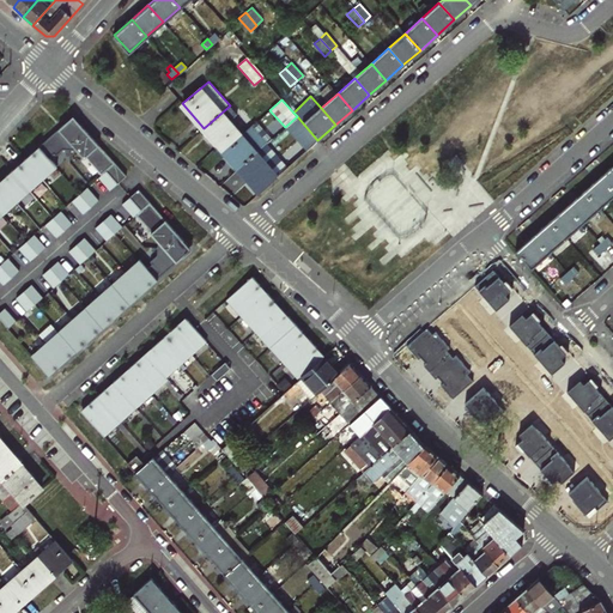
[(243,137),(241,134),(222,113),(204,128),(218,144),(228,137),(234,144),(243,137)]
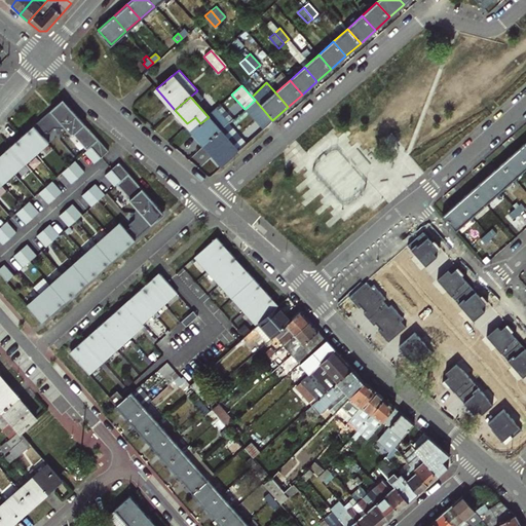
[(41,136),(43,136),(46,133),(48,134),(54,128),(68,129),(73,136),(74,136),(87,150),(85,152),(96,163),(109,151),(63,100),(33,126),(41,136)]
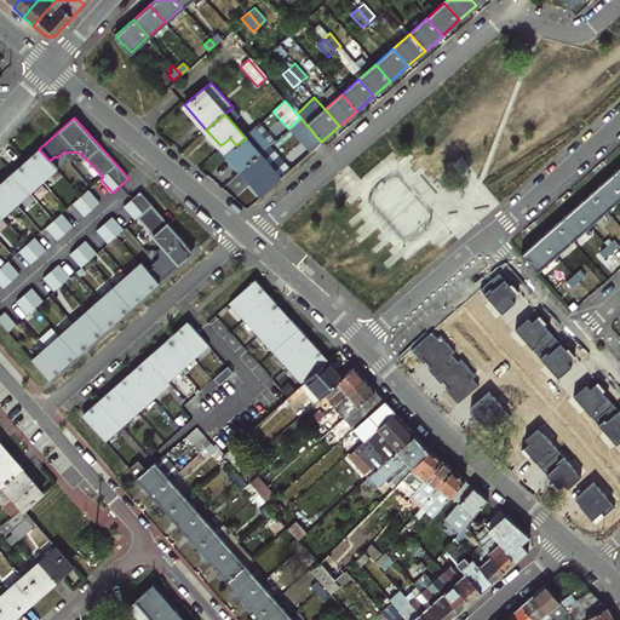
[(313,150),(321,142),(300,118),(288,128),(310,153),(313,150)]
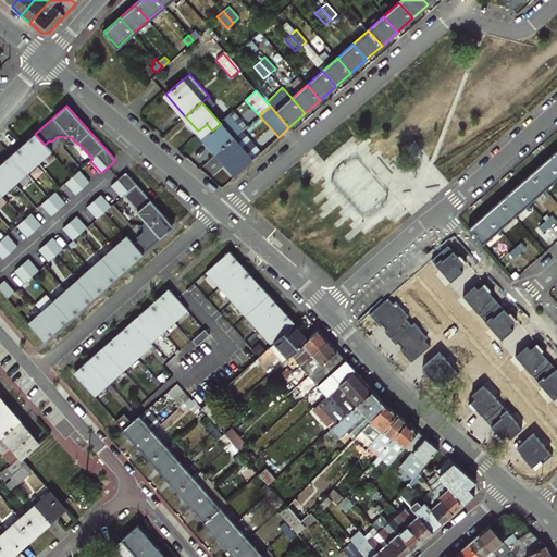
[(198,131),(215,151),(242,130),(229,114),(219,122),(221,124),(212,131),(207,124),(198,131)]
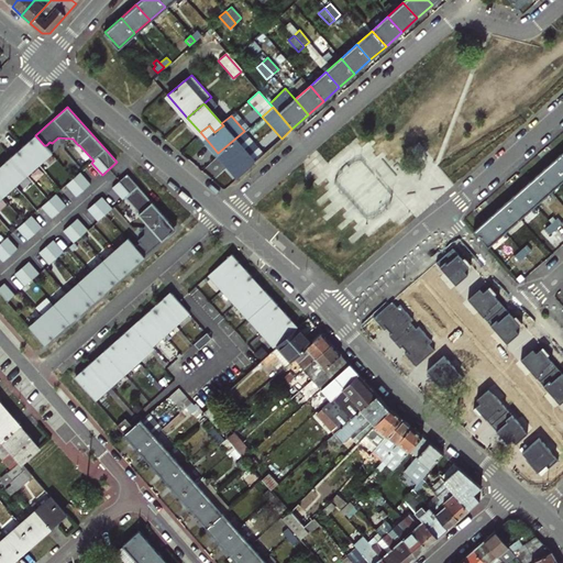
[(239,176),(264,154),(244,131),(218,153),(239,176)]
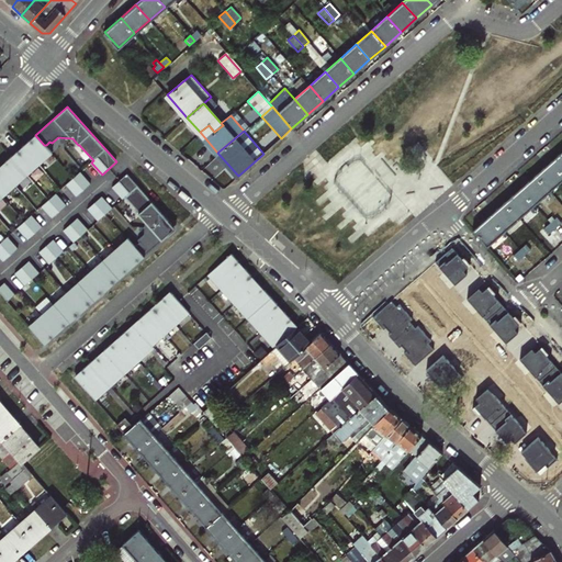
[(35,135),(0,166),(0,200),(53,154),(46,145),(44,145),(35,135)]
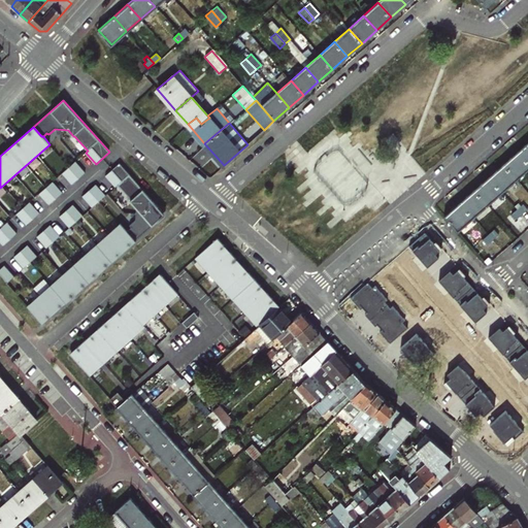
[(527,142),(518,152),(527,164),(527,142)]
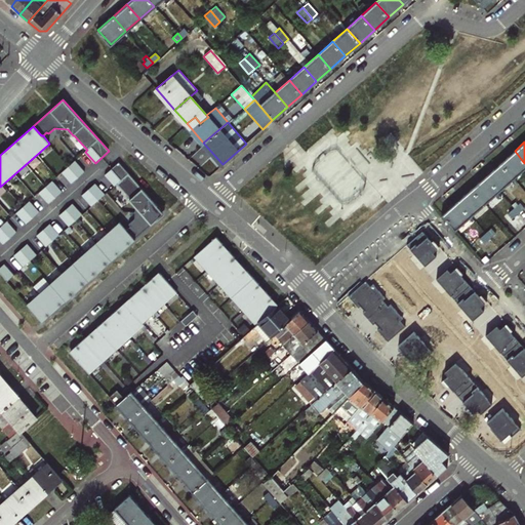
[(500,164),(513,177),(524,166),(524,163),(515,151),(500,164)]
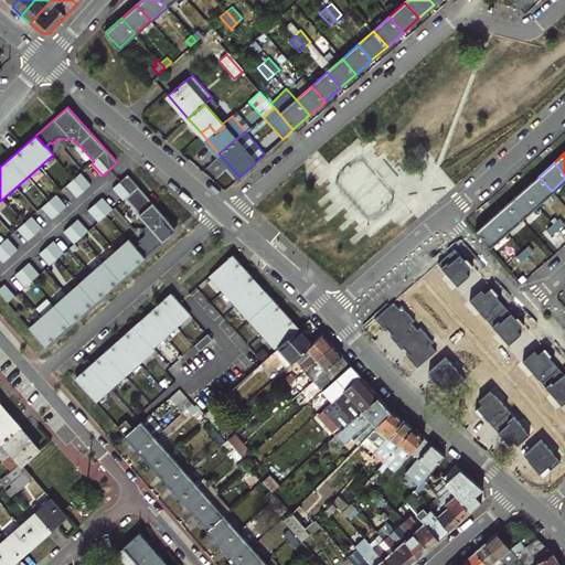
[(66,185),(77,198),(92,185),(81,173),(66,185)]
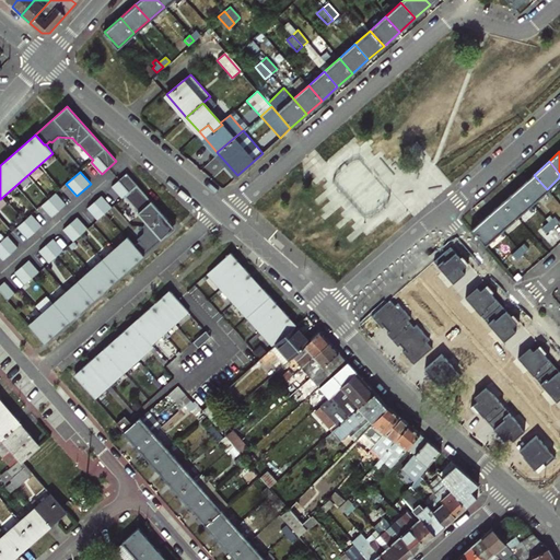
[(139,242),(135,245),(135,247),(143,256),(175,228),(127,174),(112,186),(123,198),(125,196),(139,212),(138,213),(144,220),(144,234),(139,242)]
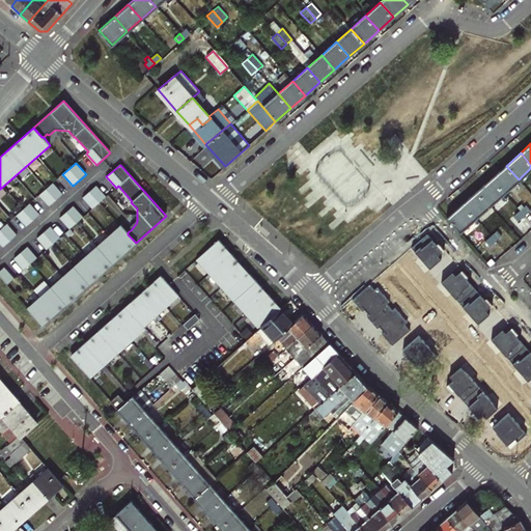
[(504,193),(519,179),(506,166),(492,178),(504,193)]
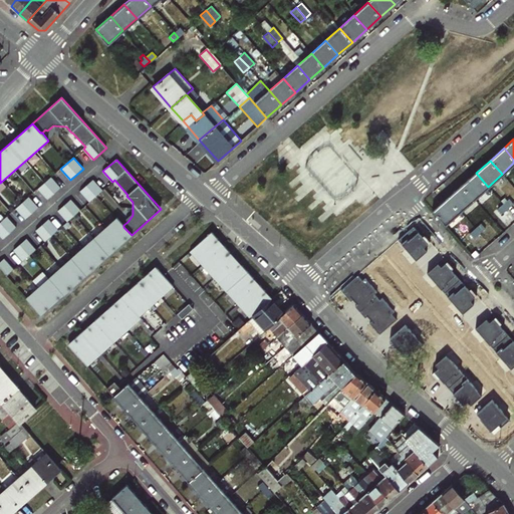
[(461,186),(473,200),(488,187),(476,173),(461,186)]
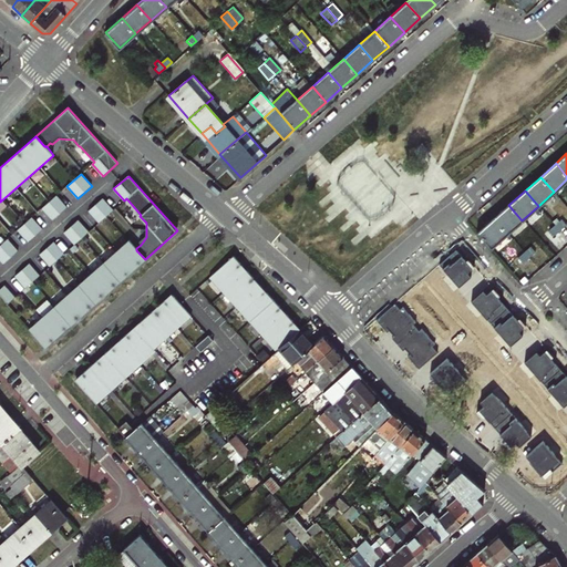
[(42,208),(53,220),(68,207),(57,195),(42,208)]
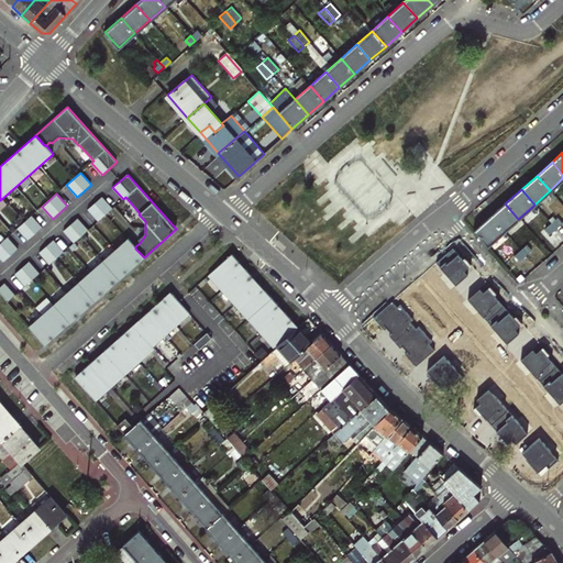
[(88,209),(99,221),(112,209),(102,197),(88,209)]
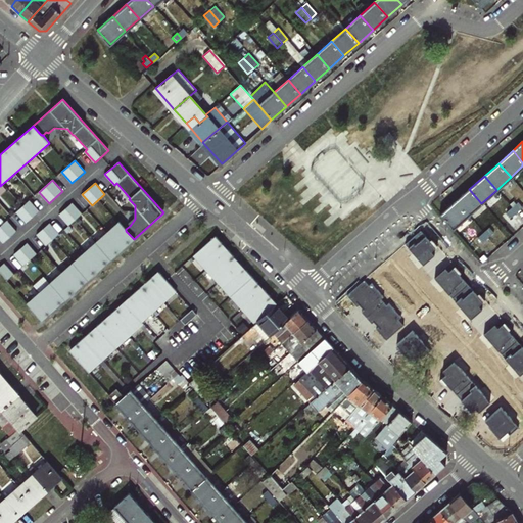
[(467,216),(481,203),(469,189),(455,201),(467,216)]
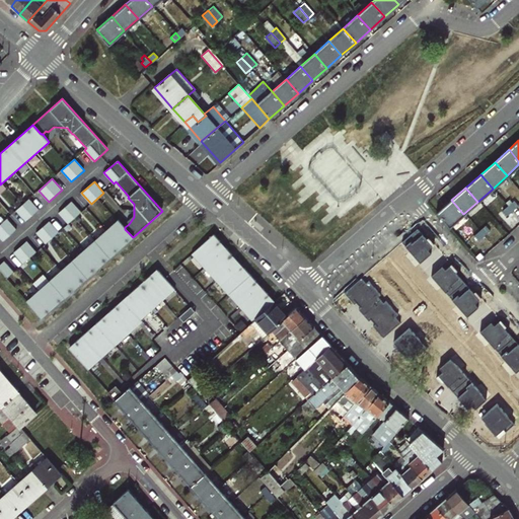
[(16,210),(26,221),(40,210),(29,199),(16,210)]
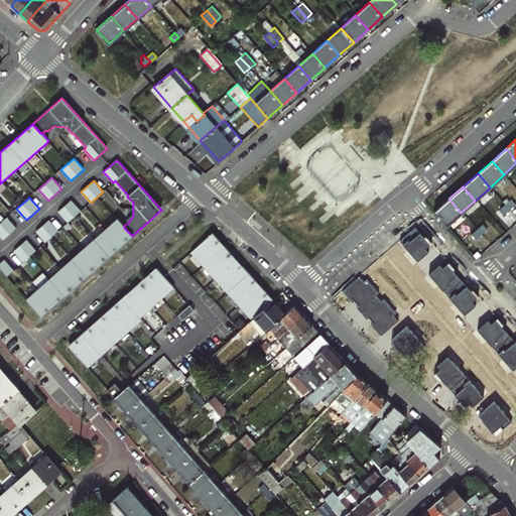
[(446,226),(461,213),(448,199),(434,212),(446,226)]
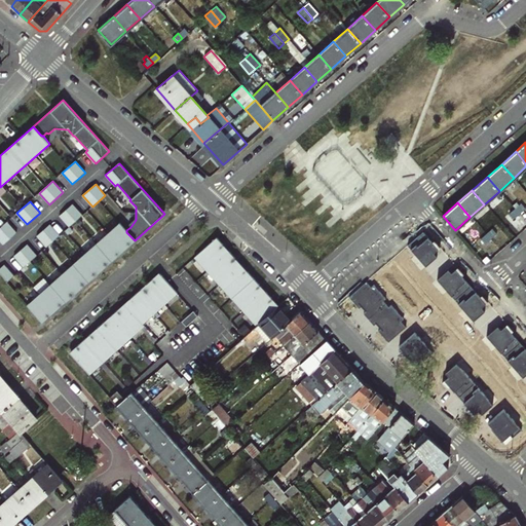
[(515,209),(519,214),(525,208),(521,203),(515,209)]
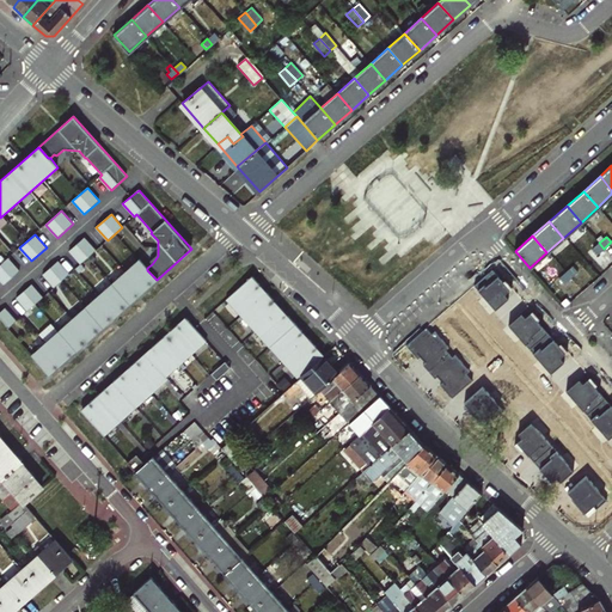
[(69,251),(81,264),(96,251),(85,238),(69,251)]
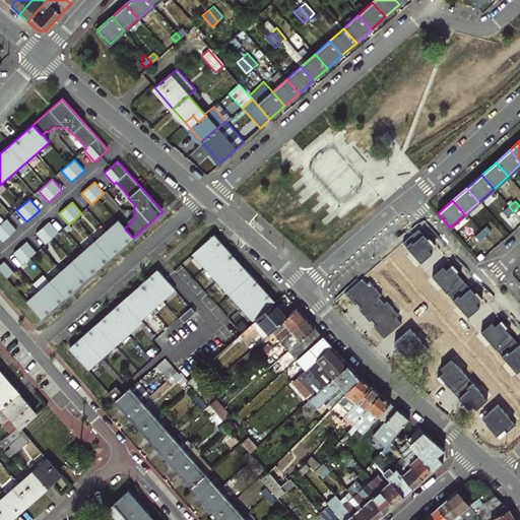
[(504,211),(508,216),(513,211),(509,206),(504,211)]
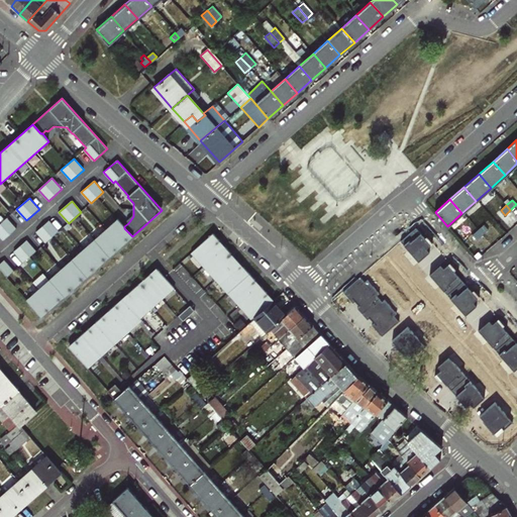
[(447,226),(451,231),(467,218),(461,213),(447,226)]
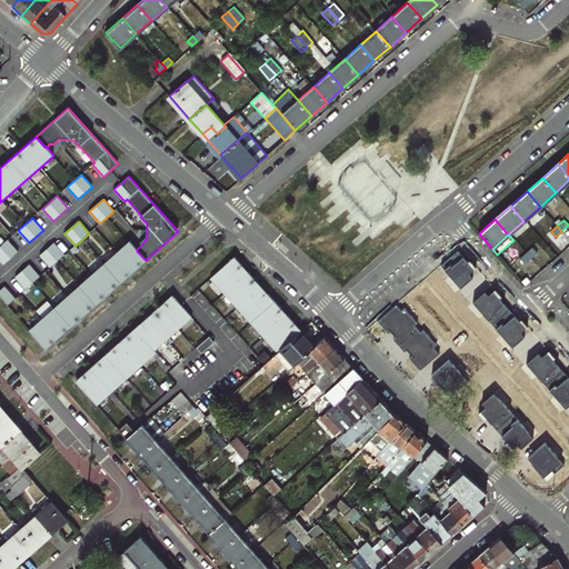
[(0,246),(0,259),(5,265),(19,251),(8,239),(0,246)]
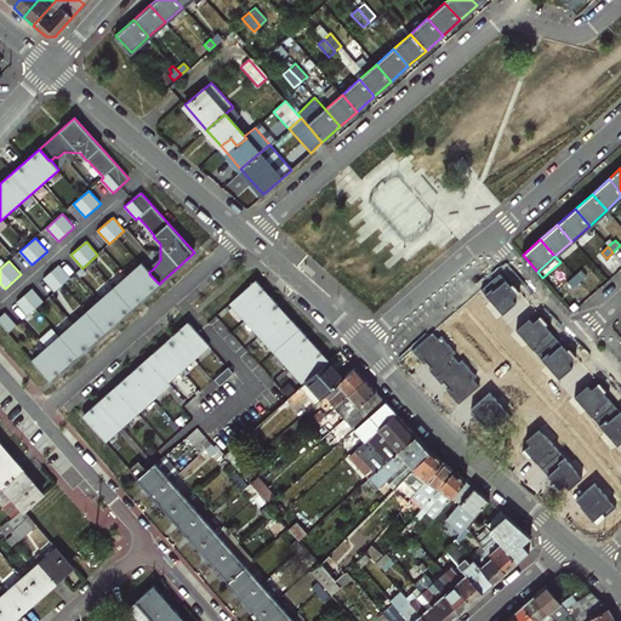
[(32,360),(51,381),(159,284),(149,274),(149,272),(142,263),(32,360)]
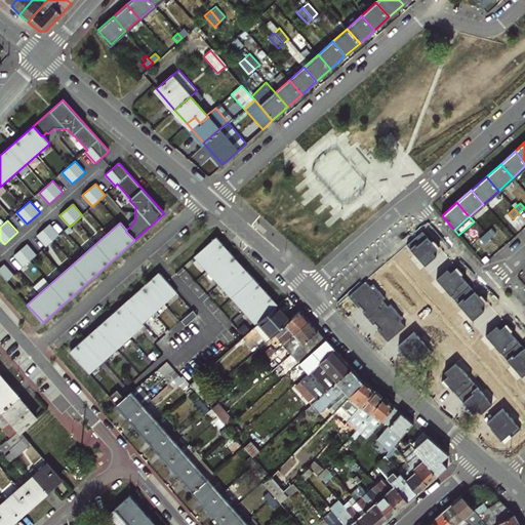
[(37,235),(47,246),(59,235),(50,224),(37,235)]
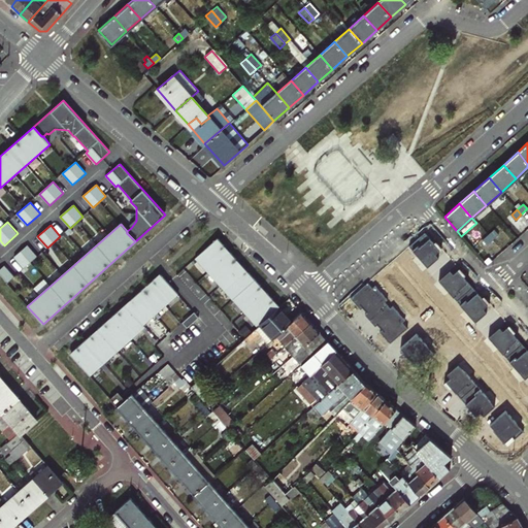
[(492,240),(498,234),(494,230),(488,235),(492,240)]
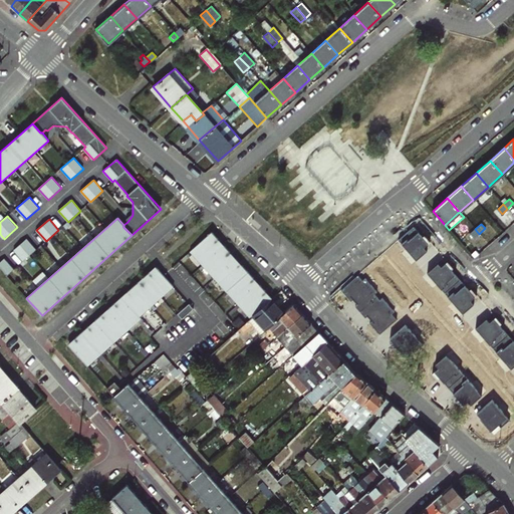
[(469,234),(474,239),(479,234),(475,229),(469,234)]
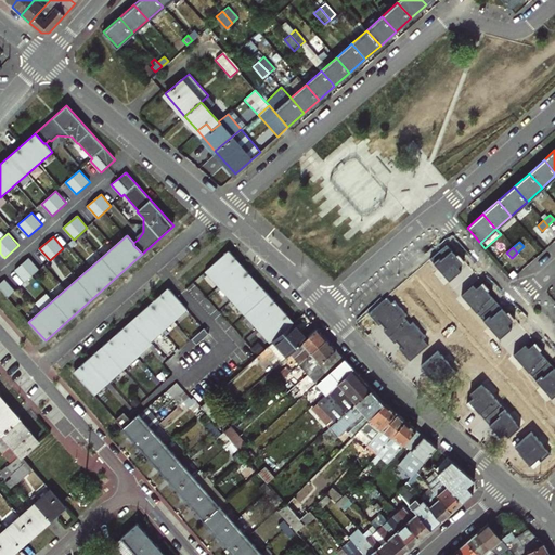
[(292,322),(293,321),(228,249),(204,270),(269,341),(292,322)]
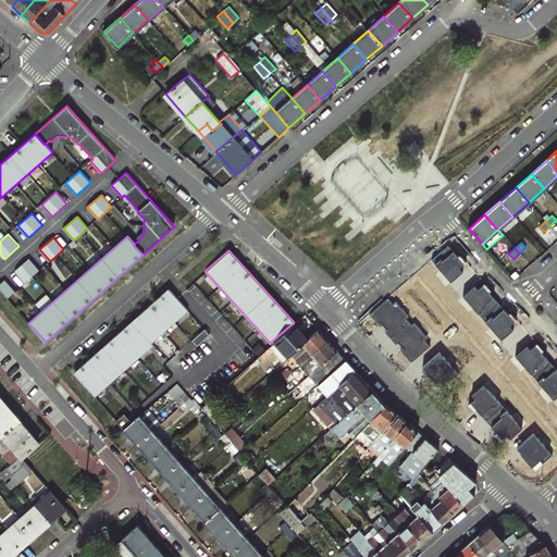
[(442,258),(436,263),(453,281),(462,272),(460,269),(466,263),(454,250),(444,259),(442,258)]
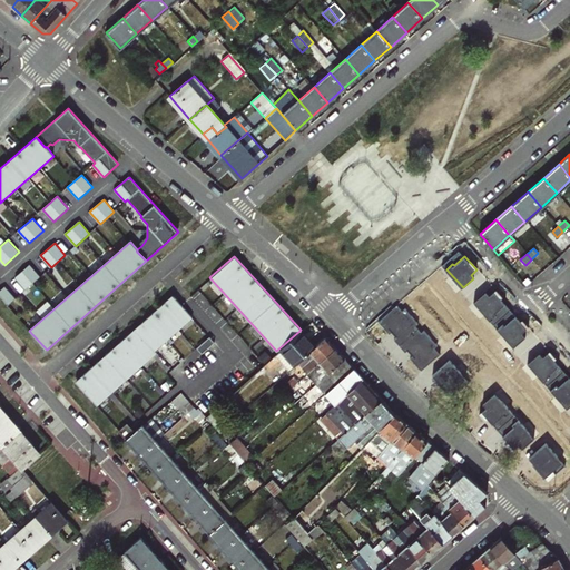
[(16,277),(26,290),(40,277),(29,265),(16,277)]
